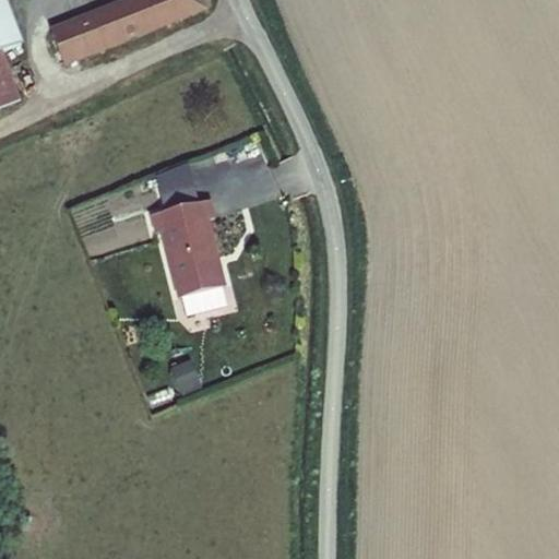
[(26,45),(9,0),(0,0),(0,108),(23,99),(4,52),(26,45)]
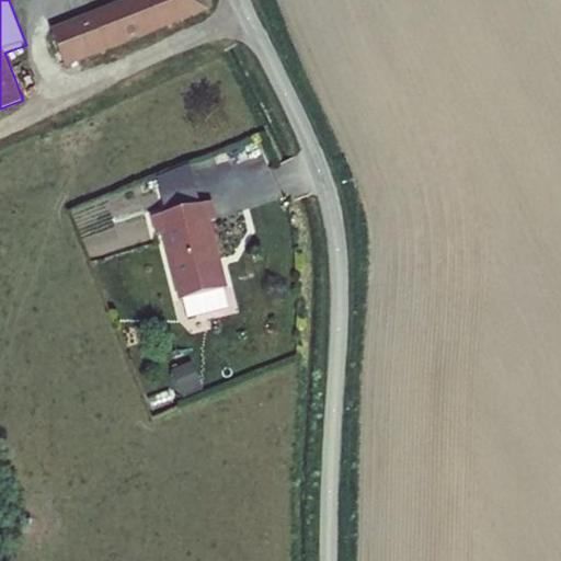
[(210,10),(206,0),(123,0),(50,29),(67,67),(210,10)]
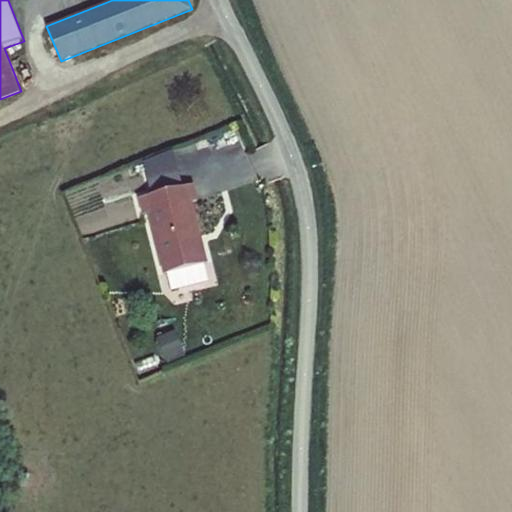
[(143,162),(150,195),(183,186),(173,150),(143,162)]
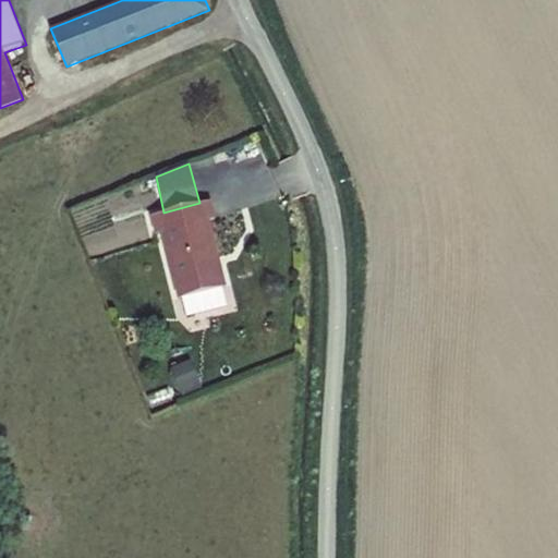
[(216,218),(211,201),(199,203),(164,213),(150,216),(155,234),(160,232),(178,300),(182,299),(222,287),(227,286),(210,219),(216,218)]
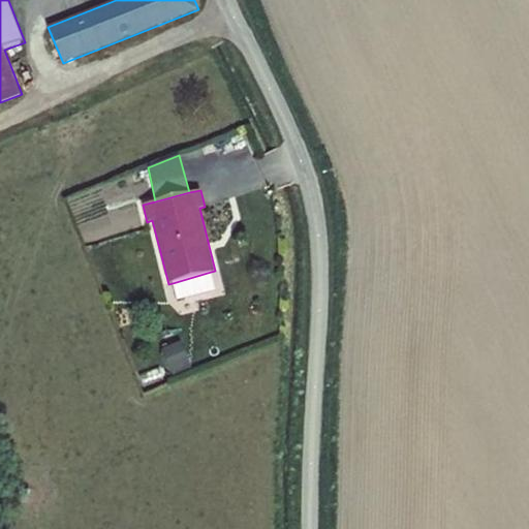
[(211,272),(173,283),(178,301),(216,290),(211,272)]
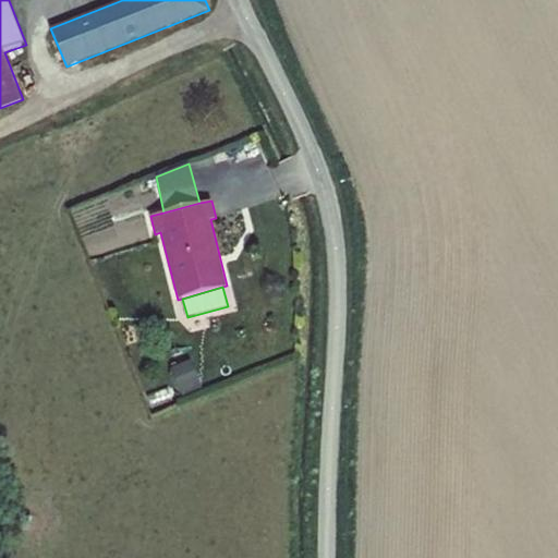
[(203,388),(191,360),(170,370),(182,397),(203,388)]
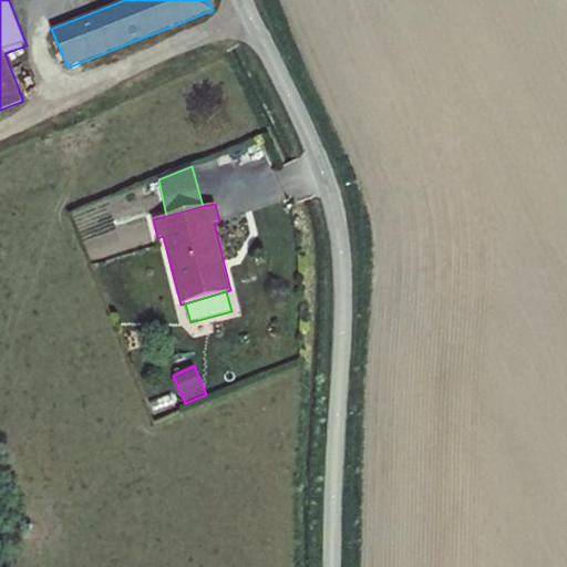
All buildings are outlined.
